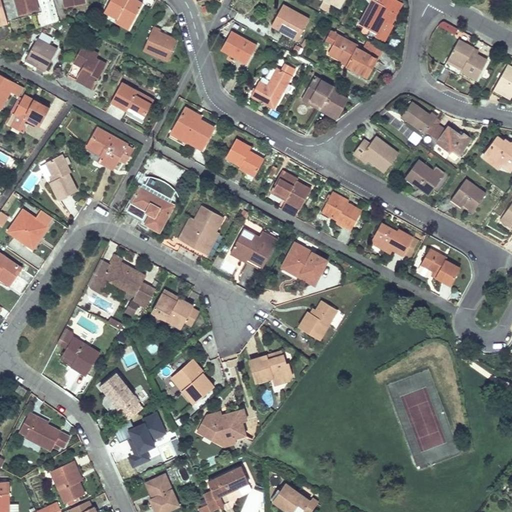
[(15,0),(20,15),(38,10),(35,0),(15,0)]
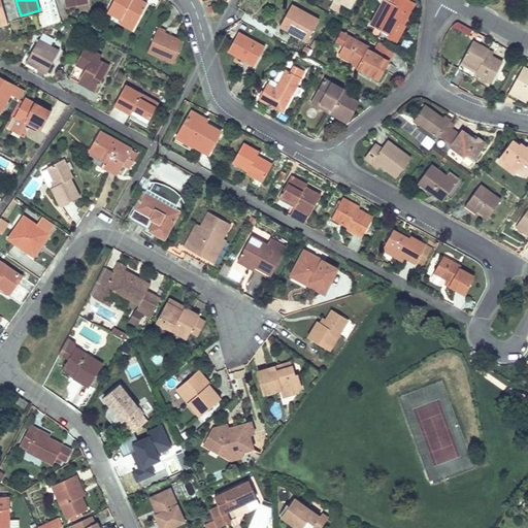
[(60,22),(54,0),(39,0),(46,25),(60,22)]
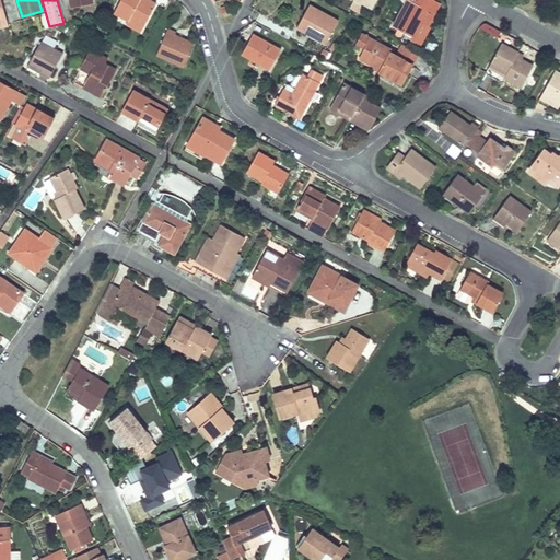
[(120,0),(114,12),(128,20),(129,19),(143,26),(156,3),(150,0),(144,0),(144,1),(142,0),(120,0)]
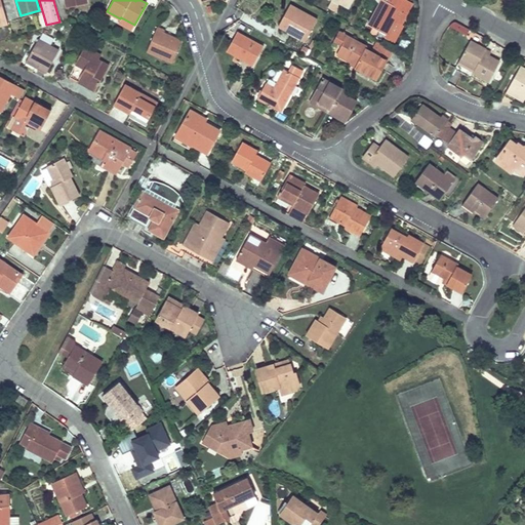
[(385,0),(380,0),(368,24),(389,35),(396,22),(402,10),(406,12),(412,2),(408,0),(392,0),(391,3),(385,0)]
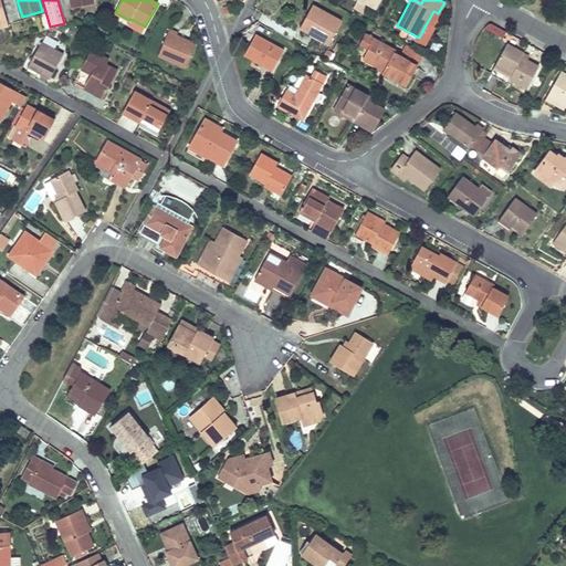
[(313,4),(300,28),(329,44),(342,21),(313,4)]
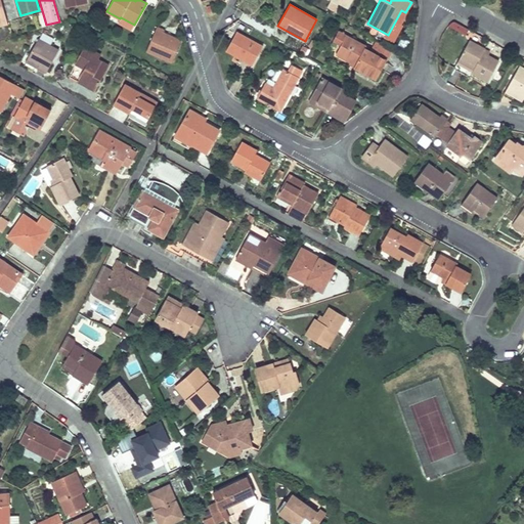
[(401,10),(395,22),(399,25),(405,12),(401,10)]
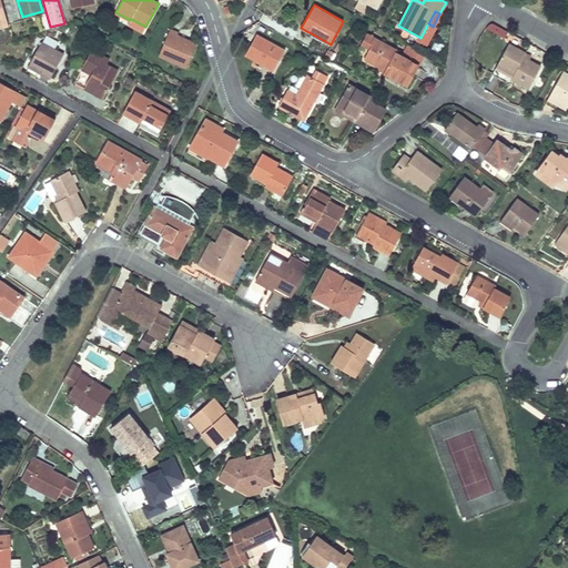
[(130,20),(128,23),(143,32),(145,27),(131,19),(130,20)]
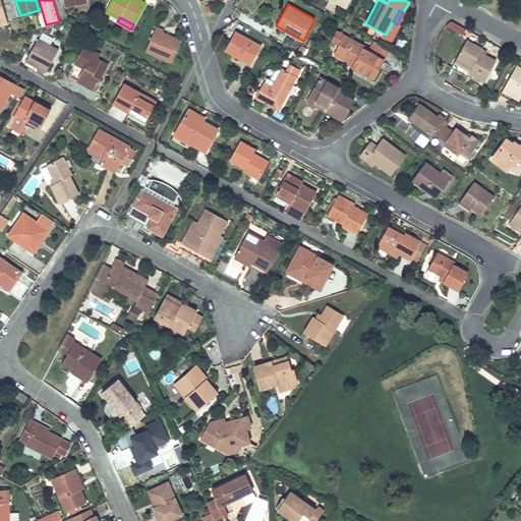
[(156,26),(146,50),(171,60),(180,40),(162,33),(164,30),(156,26)]
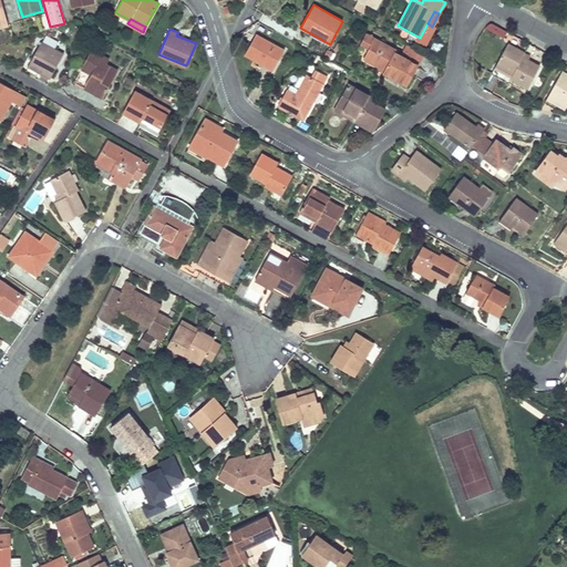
[(368,50),(363,59),(380,69),(381,65),(385,69),(383,73),(406,85),(424,54),(406,44),(401,54),(395,51),(397,49),(367,33),(360,45),(368,50)]
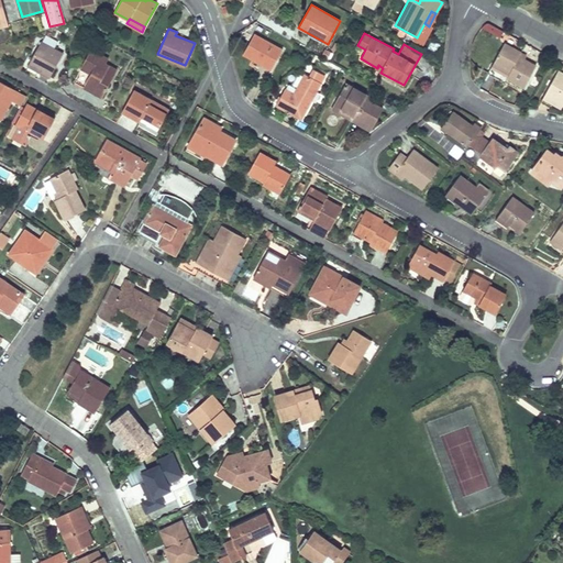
[(254,34),(245,51),(255,56),(253,61),(271,70),(282,48),(254,34)]
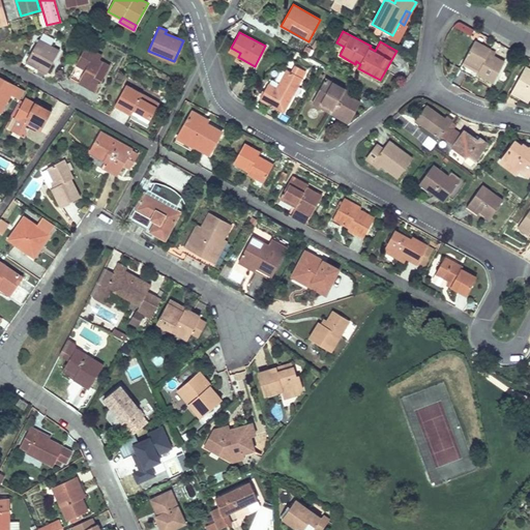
[(39,38),(27,59),(37,64),(36,67),(47,72),(60,50),(39,38)]
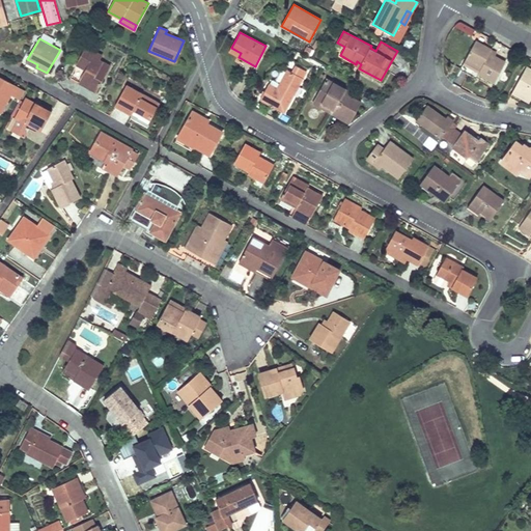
[(475,40),(466,58),(481,66),(478,73),(495,82),(505,61),(494,56),(488,53),(492,49),(475,40)]
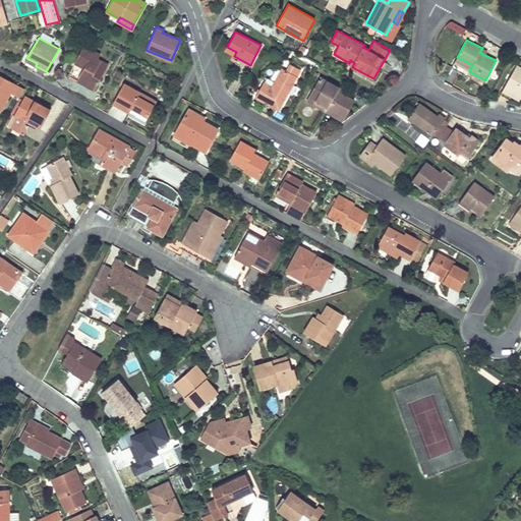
[(83,46),(67,74),(95,90),(102,76),(99,74),(101,71),(103,72),(108,65),(97,59),(100,55),(83,46)]
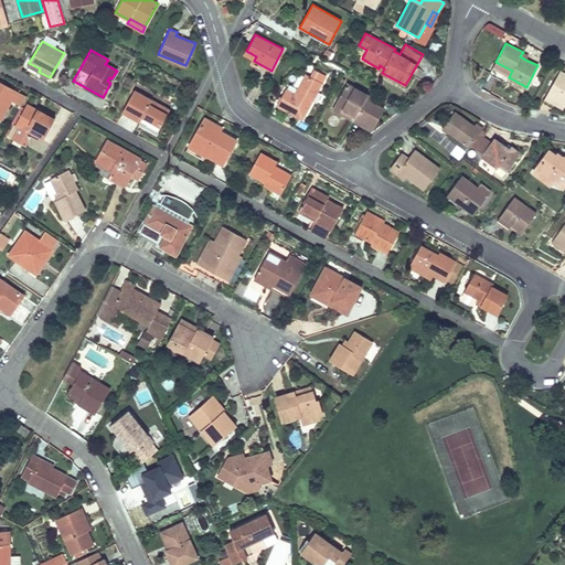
[(246,51),(243,55),(254,61),(256,56),(246,51)]
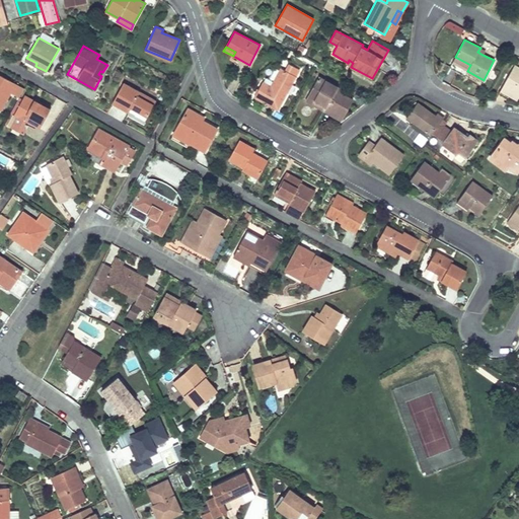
[(455,57),(452,63),(467,71),(470,65),(455,57)]
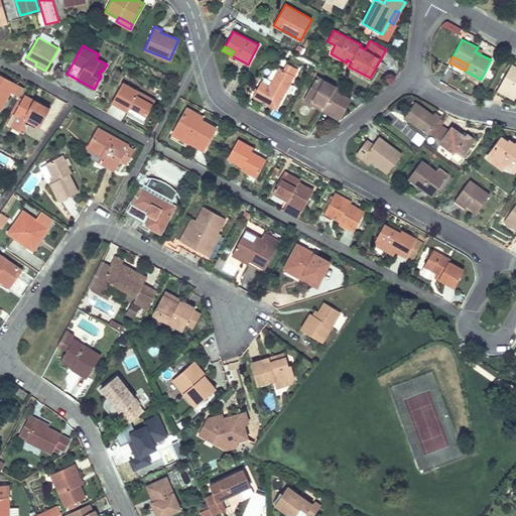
[(261,82),(253,96),(276,109),(297,70),(287,62),(284,71),(279,68),(269,86),(261,82)]
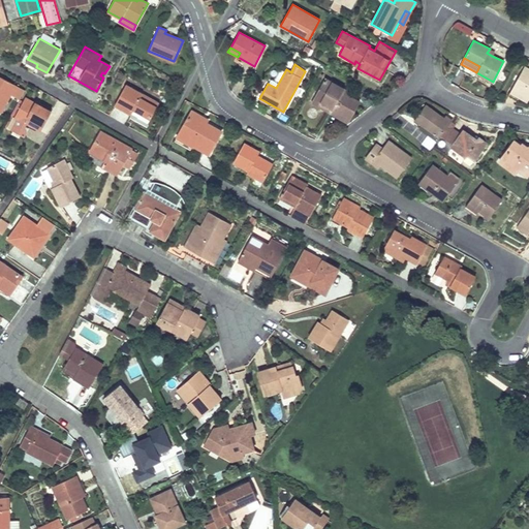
[(528,69),(524,66),(514,86),(522,90),(520,93),(528,97),(528,69)]
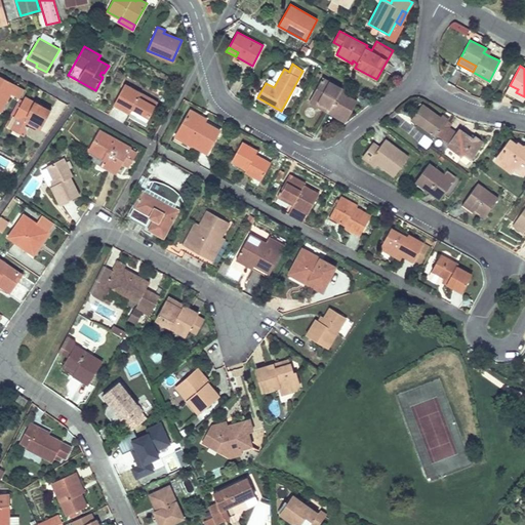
[(0,110),(1,111),(10,93),(19,98),(25,89),(0,76),(0,110)]
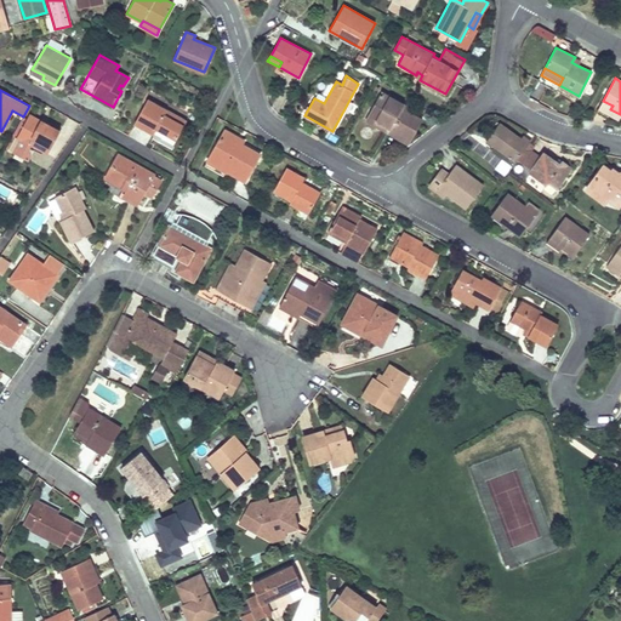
[(381,92),(368,115),(391,127),(388,132),(409,143),(421,120),(405,110),(400,108),(403,104),(381,92)]
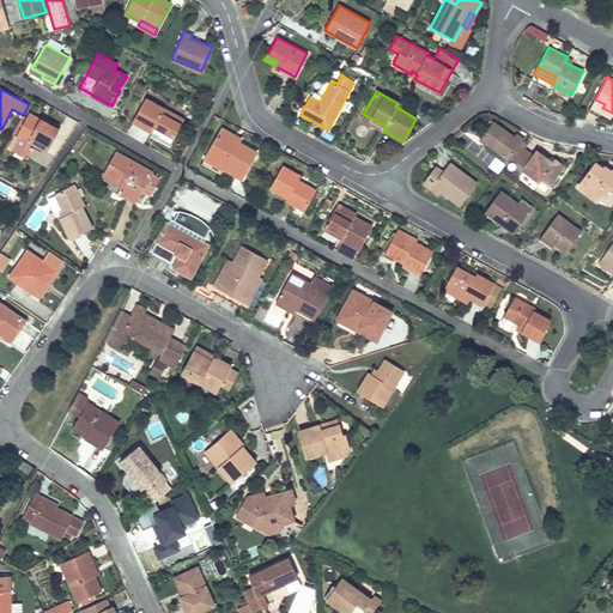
[(145,99),(133,121),(152,132),(156,127),(174,138),(184,120),(145,99)]
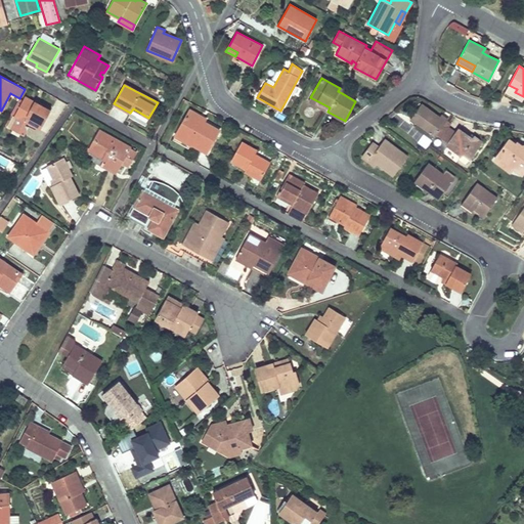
[(509,85),(506,90),(521,99),(523,96),(515,92),(517,89),(509,85)]
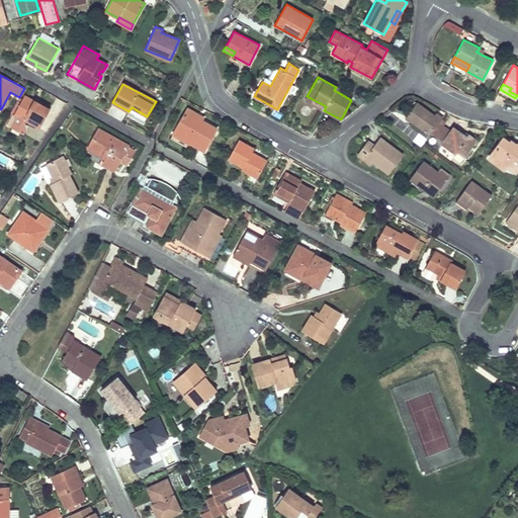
[(51,109),(24,94),(14,114),(29,122),(39,128),(51,109)]
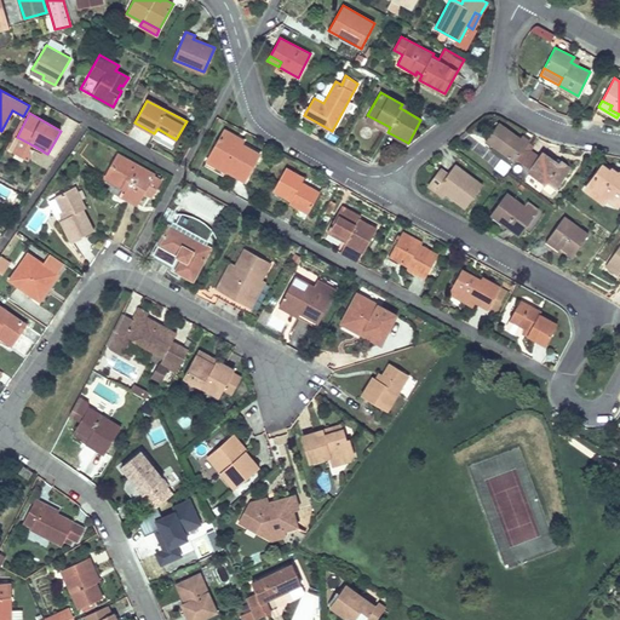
[(367,115),(365,120),(388,132),(390,127),(367,115)]
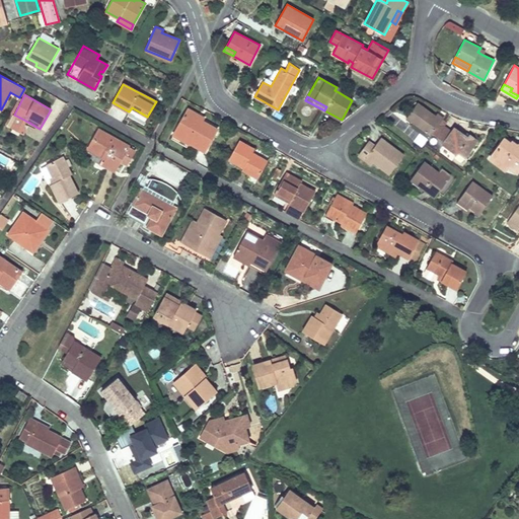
[(418,102),(406,117),(412,120),(431,135),(443,118),(437,114),(435,116),(418,102)]
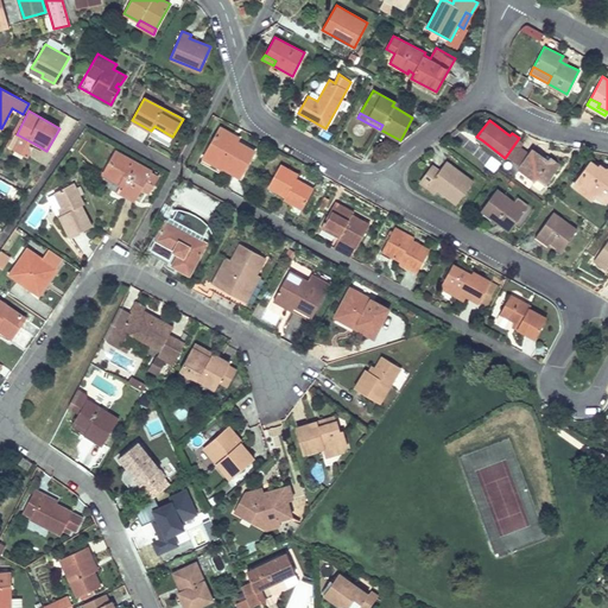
[(221,127),(204,157),(222,166),(240,176),(254,151),(236,141),(229,137),(232,133),(221,127)]
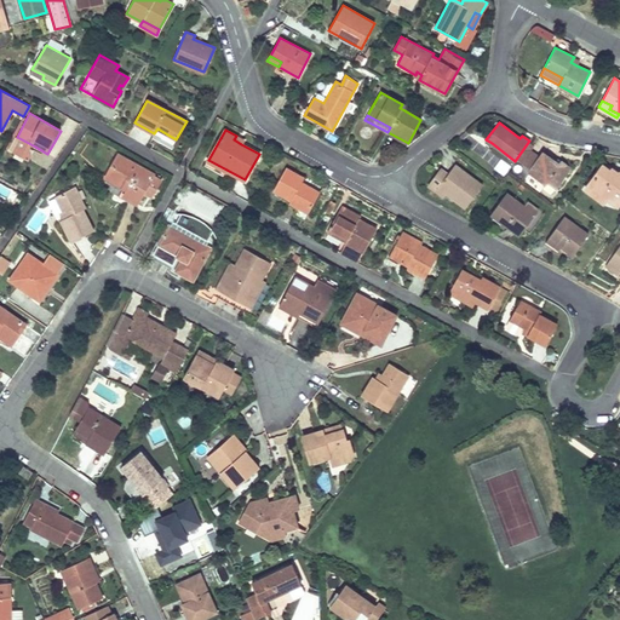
[(12,136),(5,148),(28,160),(35,147),(17,137),(17,138),(12,136)]
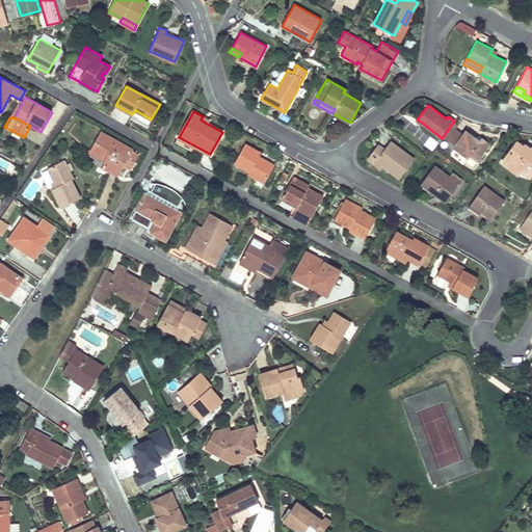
[(422,123),(419,127),(440,141),(442,138),(422,123)]
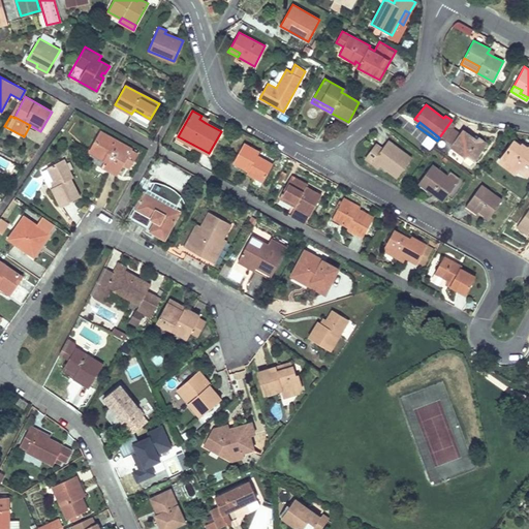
[(463,129),(450,147),(465,157),(467,154),(474,159),(487,143),(478,136),(476,141),(470,135),(471,134),(463,129)]
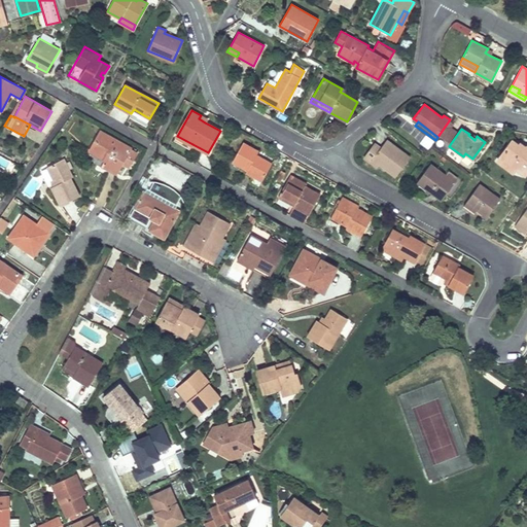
[(116,172),(130,148),(100,132),(90,150),(104,159),(106,156),(110,159),(106,166),(116,172)]
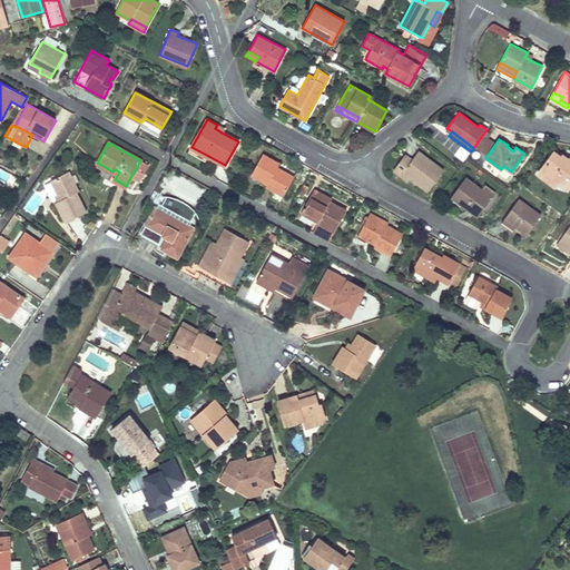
[(192,147),(188,151),(205,161),(208,156),(192,147)]
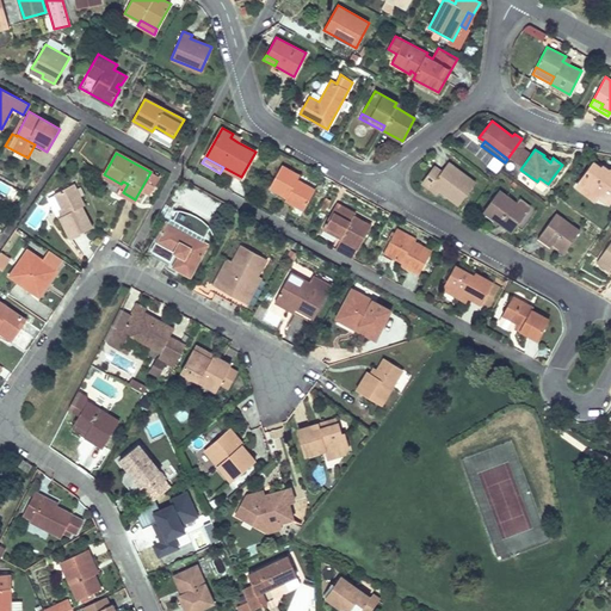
[(431,168),(421,181),(430,187),(432,184),(439,190),(458,204),(475,183),(448,162),(439,174),(431,168)]
